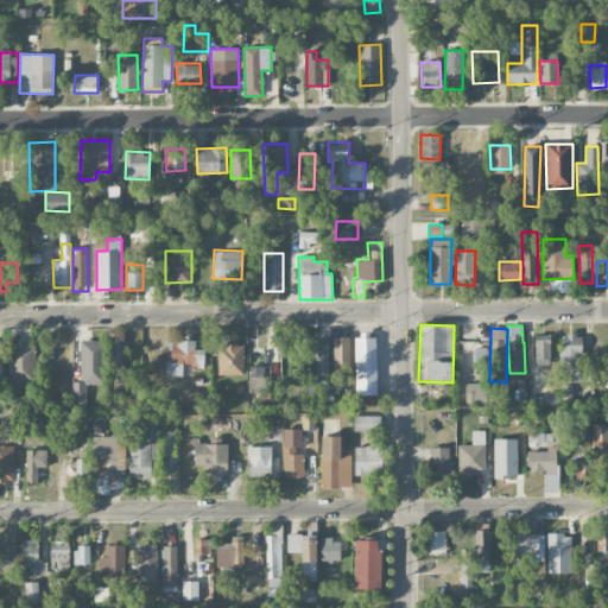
[(561,382),(583,382),(582,334),(561,334),(561,382)]
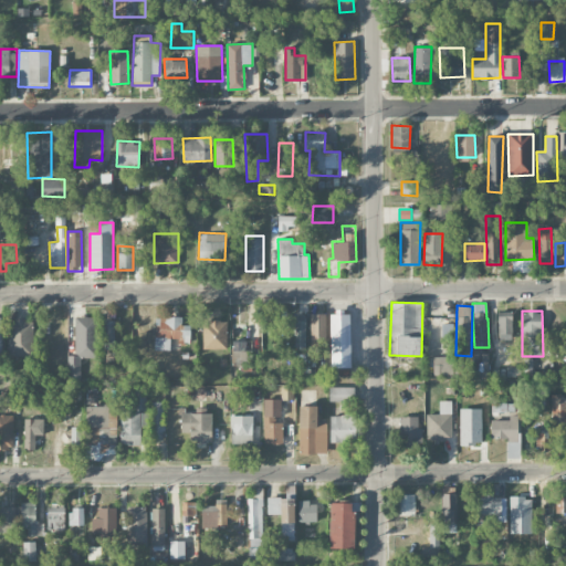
[(306,347),(305,314),(295,314),(295,347),(306,347)]
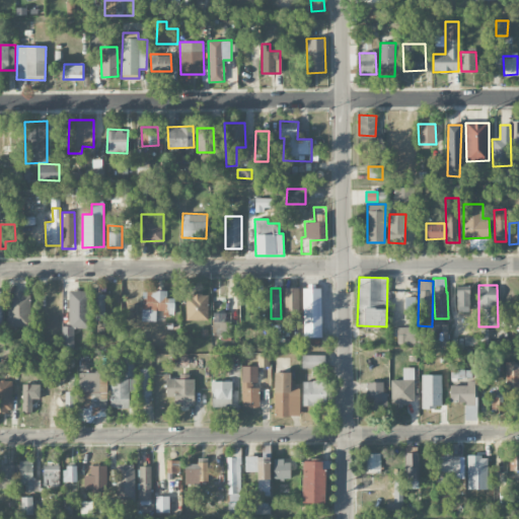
[(299,317),(298,288),(284,288),(285,317),(299,317)]
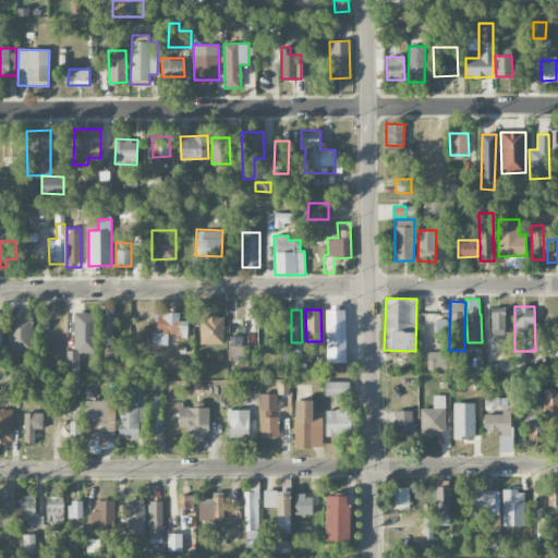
[(326,310),(327,363),(346,363),(344,310),(326,310)]
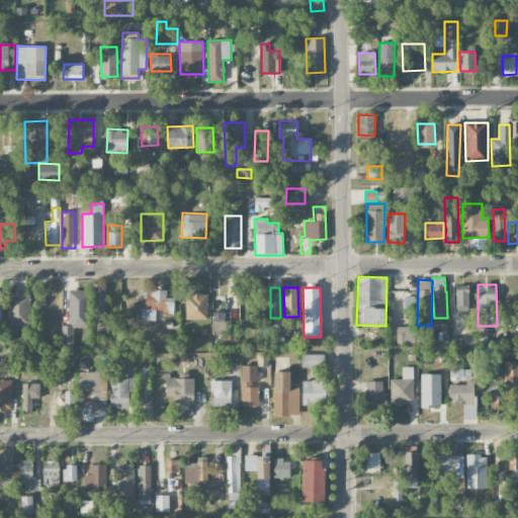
[(468,288),(455,288),(456,310),(468,309),(468,288)]
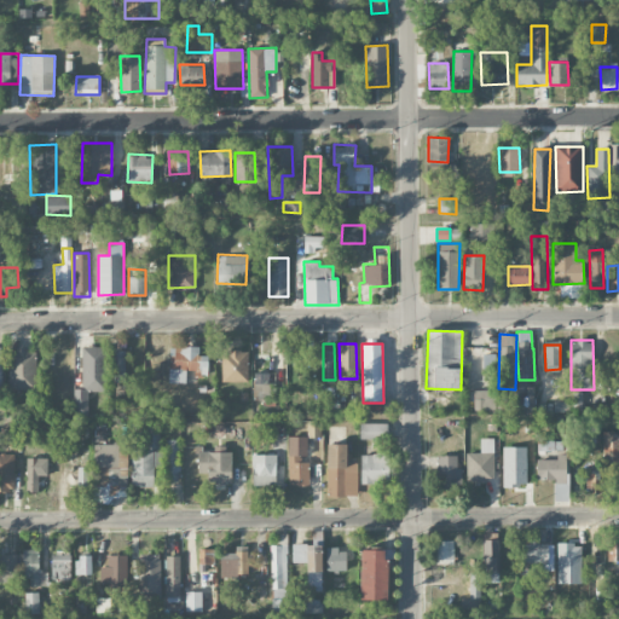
[(82,388),(74,389),(75,415),(88,414),(87,391),(106,391),(105,346),(81,347),(82,388)]
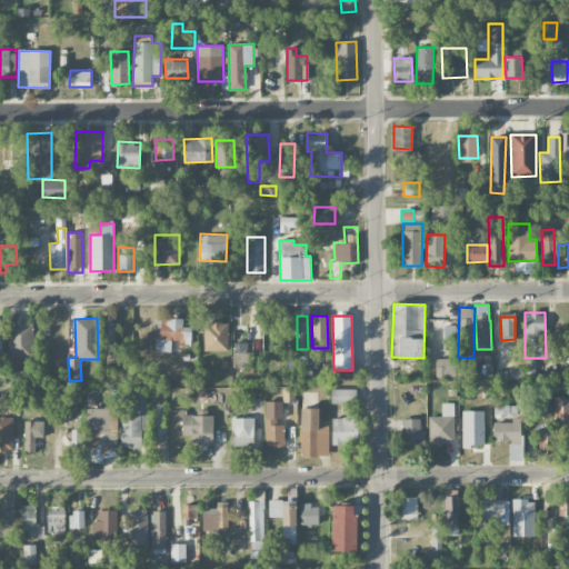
[(183,319),(157,319),(156,352),(171,352),(171,342),(191,342),(191,327),(182,327),(183,319)]
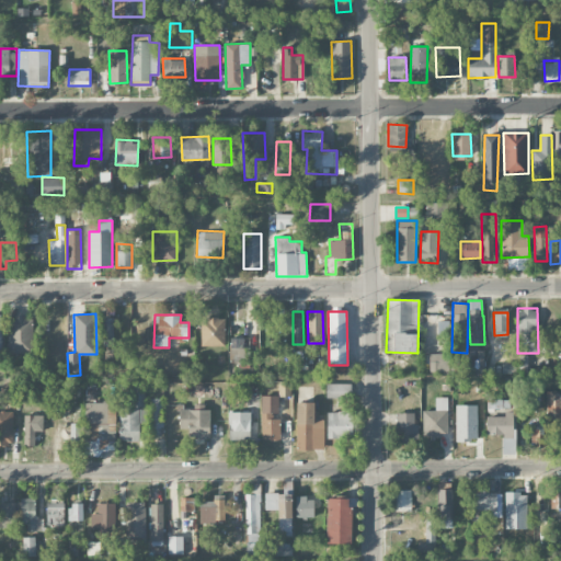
[(32,353),(33,318),(9,317),(8,352),(32,353)]
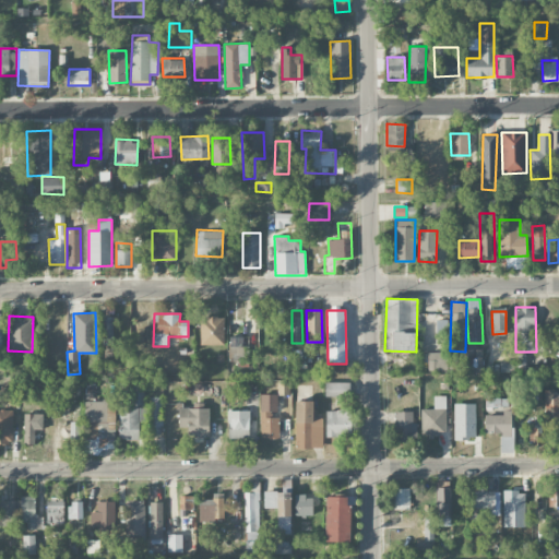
[(103,346),(114,346),(115,317),(104,317),(103,346)]
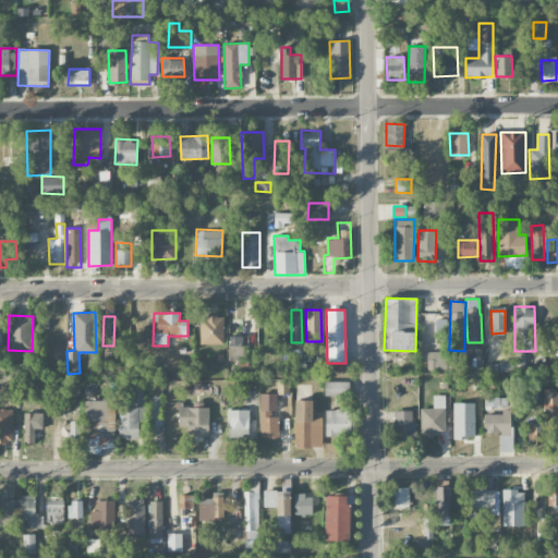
[(223,316),(199,316),(201,344),(223,343),(223,316)]
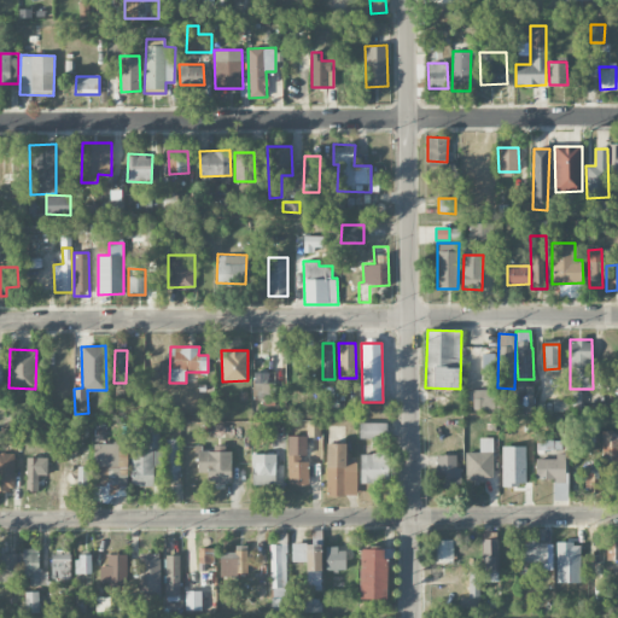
[(269,372),(254,372),(252,400),(277,401),(277,383),(269,383),(269,372)]
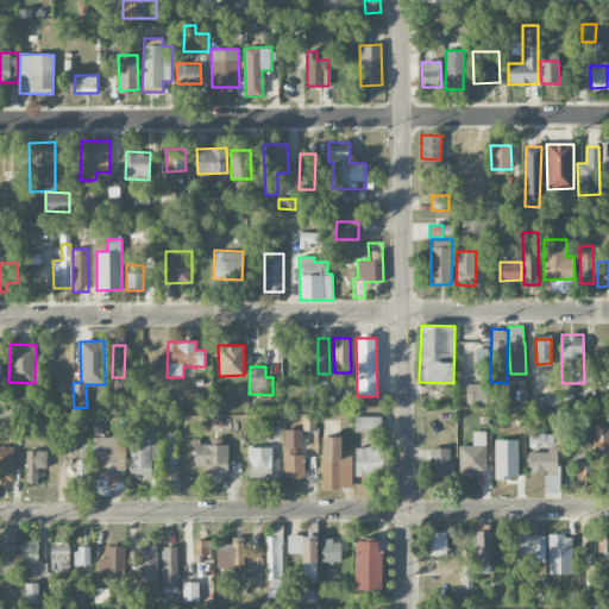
[(463,403),(488,403),(487,383),(463,384),(463,403)]
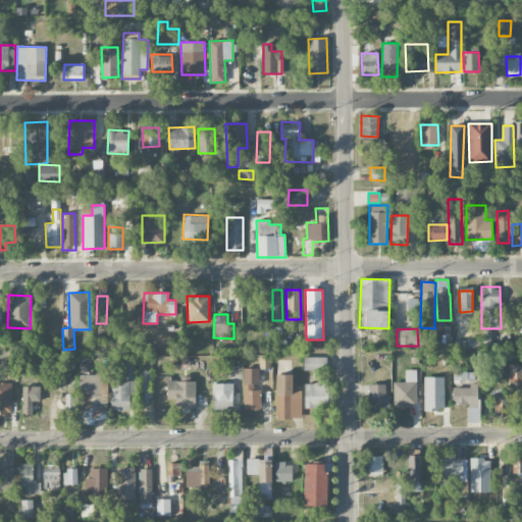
[(270,357),(259,358),(260,369),(270,368),(270,357)]
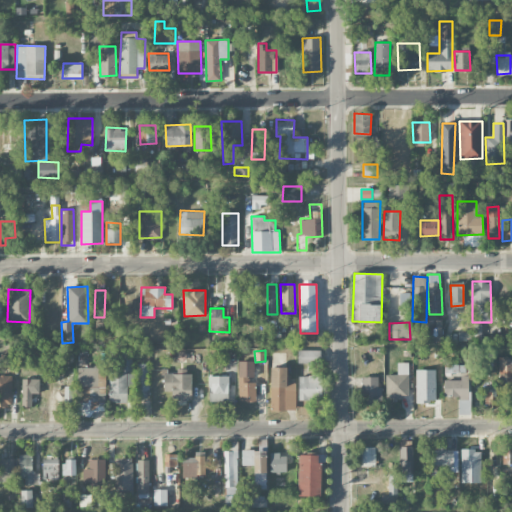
[(298,363),(320,363),(320,350),(298,350),(298,363)]
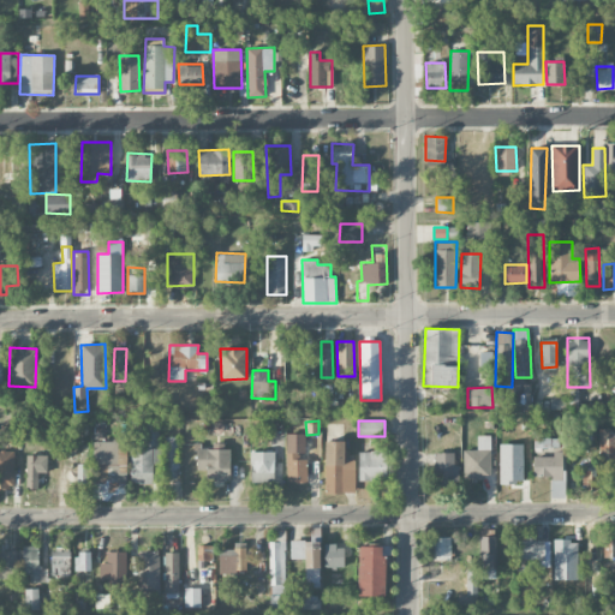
[(131,446),(130,483),(153,483),(153,446),(159,447),(160,423),(144,422),(144,446),(131,446)]
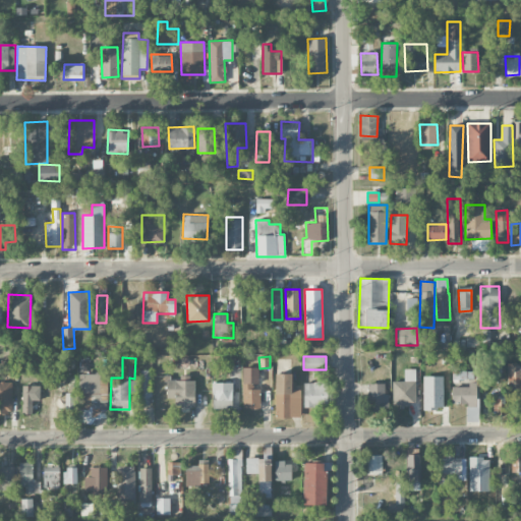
[(520,390),(520,385),(520,363),(508,364),(508,390),(520,390)]
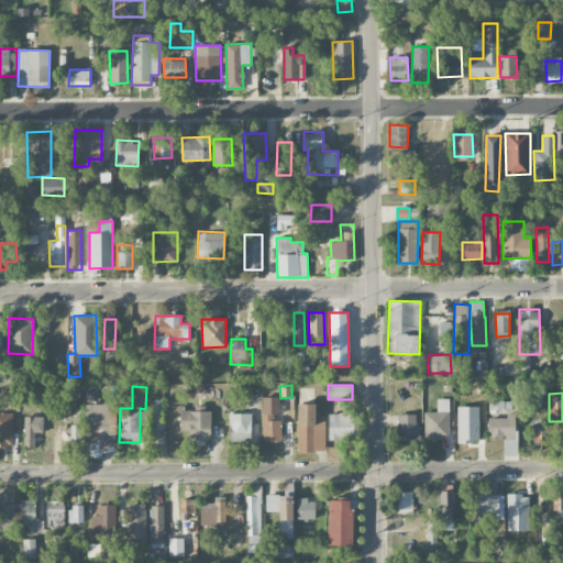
[(279,397),(263,397),(262,441),(280,441),(280,418),(278,418),(279,397)]
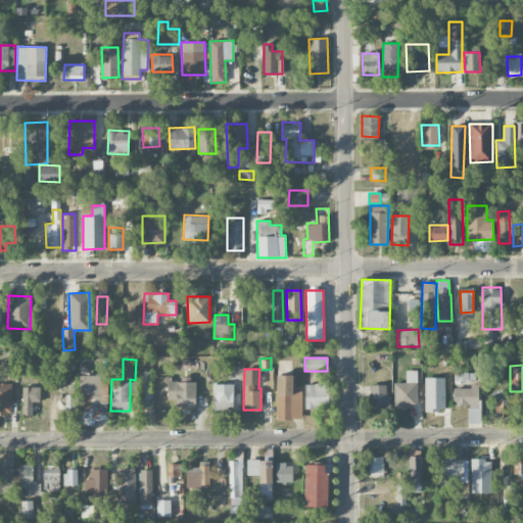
[(393,382),(394,406),(418,406),(418,370),(406,370),(406,382),(393,382)]
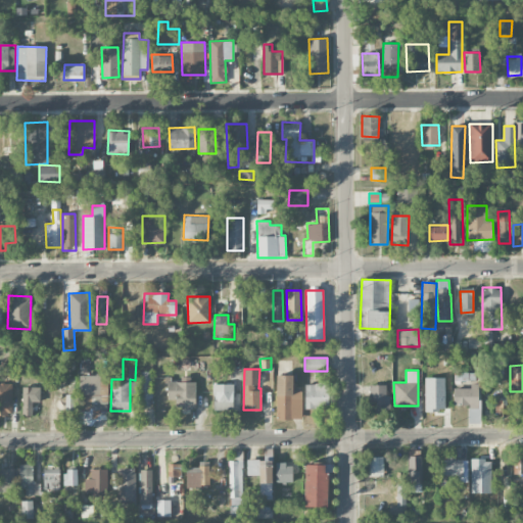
[(151,371),(139,371),(139,407),(150,407),(151,371)]
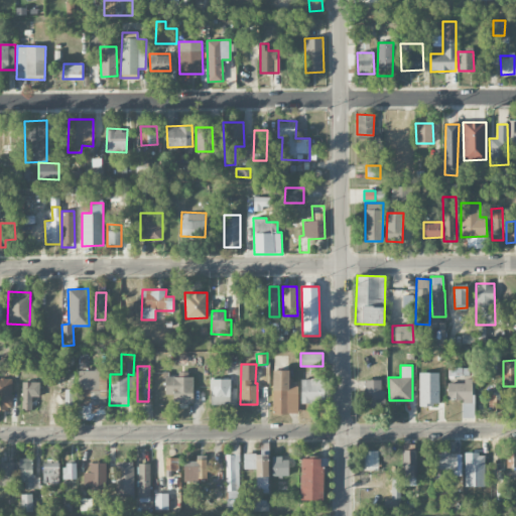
[(469,368),(449,368),(449,376),(469,377),(469,368)]
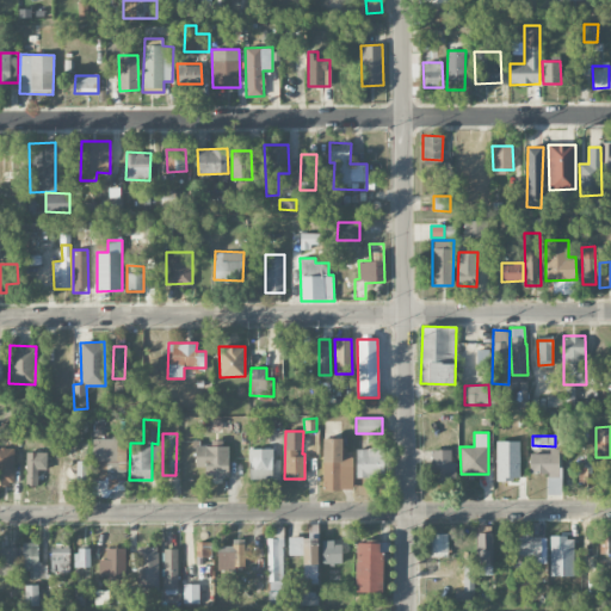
[(125,438),(93,438),(94,481),(105,480),(106,489),(119,489),(118,475),(127,474),(125,438)]
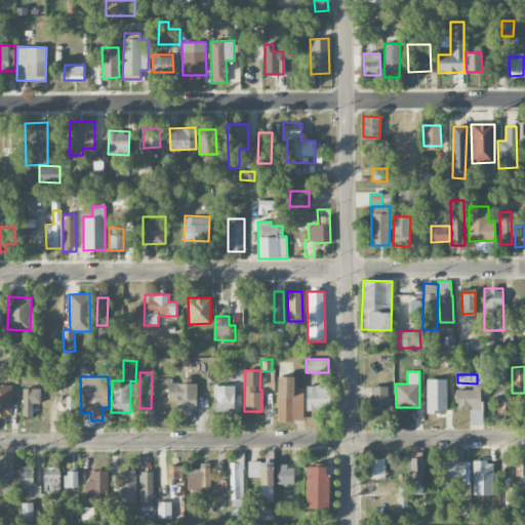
[(295,376),(277,376),(278,420),(304,420),(303,390),(295,390),(295,376)]
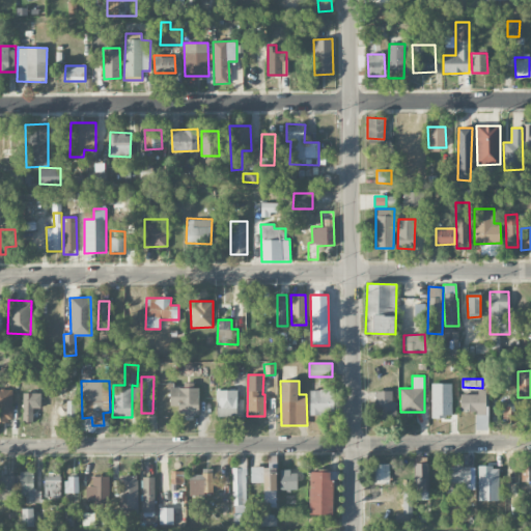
[(199,384),(184,384),(184,387),(170,387),(170,406),(178,406),(178,414),(198,414),(199,384)]
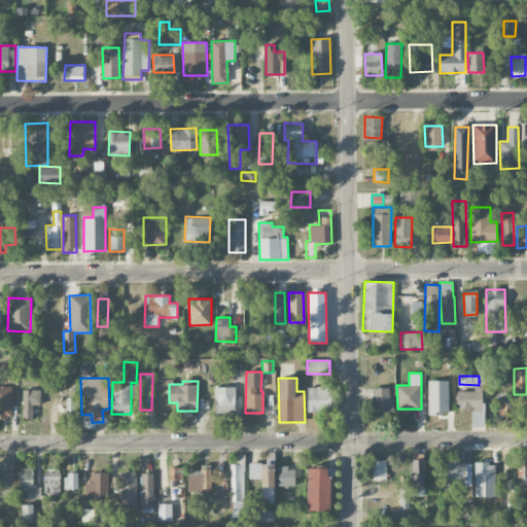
[(11,386),(0,386),(0,418),(12,418),(11,386)]
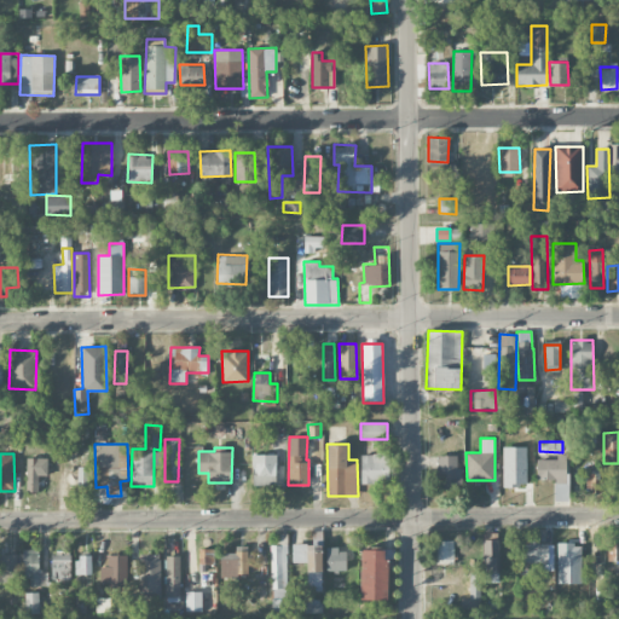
[(389,482),(388,453),(360,455),(362,482),(389,482)]
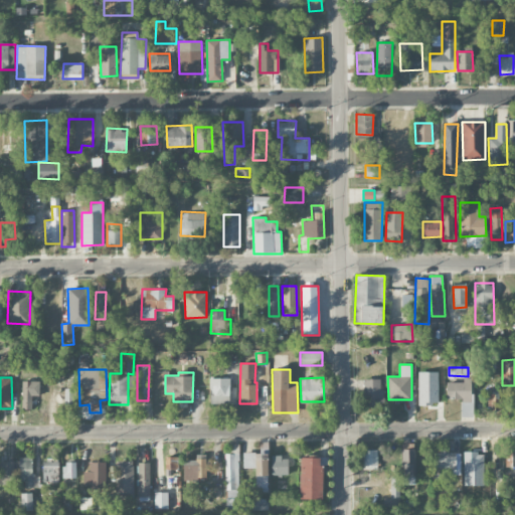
[(210,404),(230,403),(229,378),(209,378),(210,404)]
